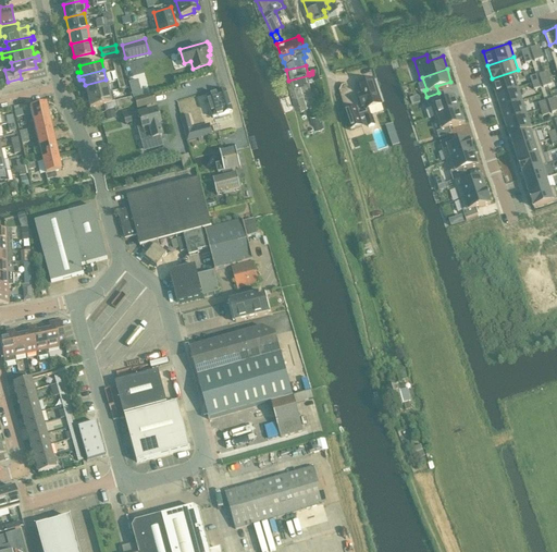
[(518,70),(492,78),(496,92),(518,84),(514,72),(518,70)]
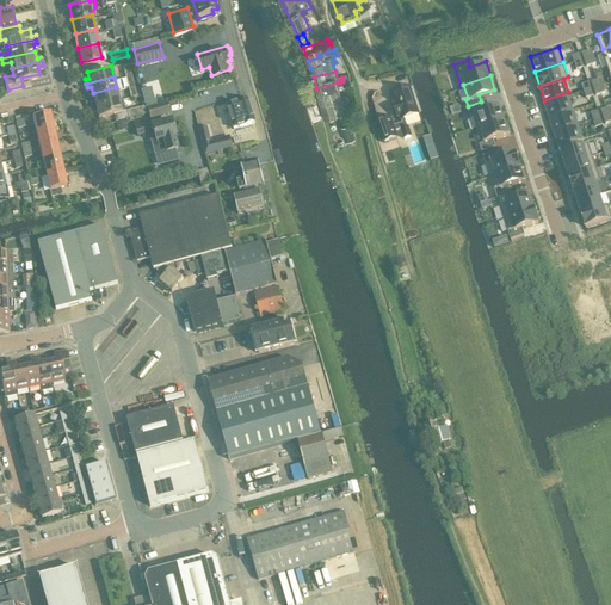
[(320,98),(341,92),(339,82),(316,88),(320,98)]
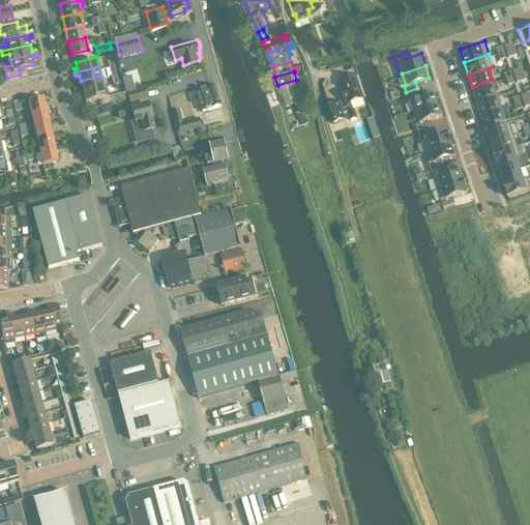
[(350,99),(362,95),(355,71),(340,77),(343,87),(341,87),(345,98),(347,97),(349,103),(341,106),(339,97),(328,101),(333,119),(345,115),(343,110),(347,109),(350,117),(355,115),(352,107),(350,99)]
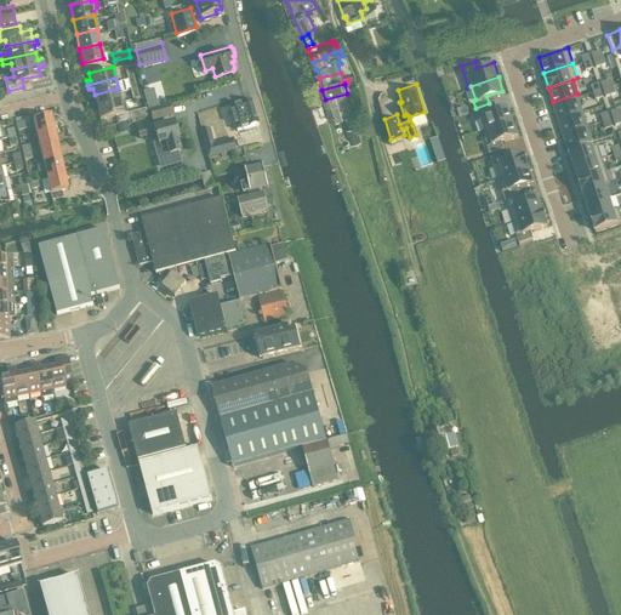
[(92,106),(120,98),(118,89),(95,95),(96,101),(92,102),(92,106)]
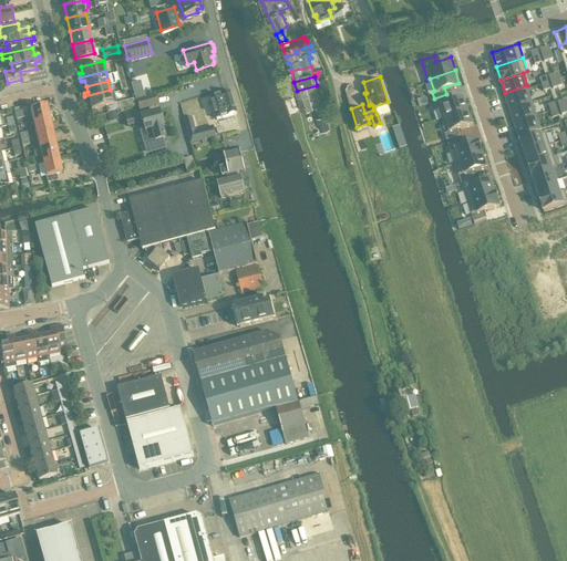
[(301,105),(321,100),(317,85),(297,91),(300,101),(301,105)]
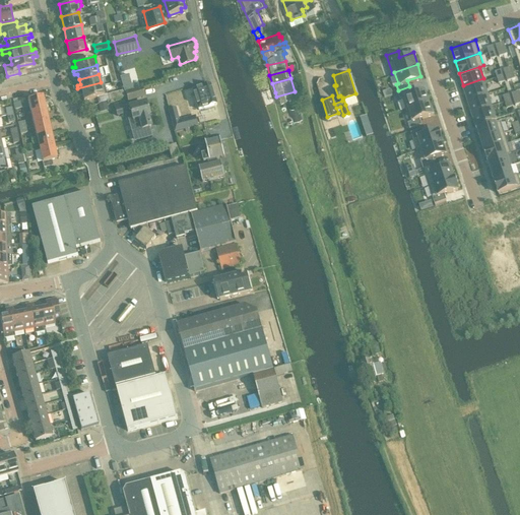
[(483,78),(463,85),(467,98),(488,90),(483,78)]
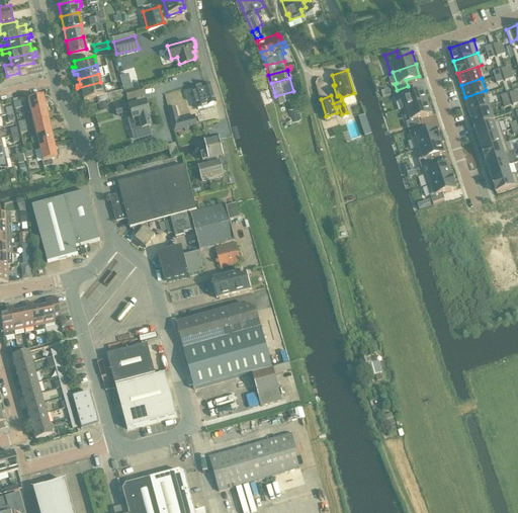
[(209,81),(192,86),(198,105),(216,100),(209,81)]
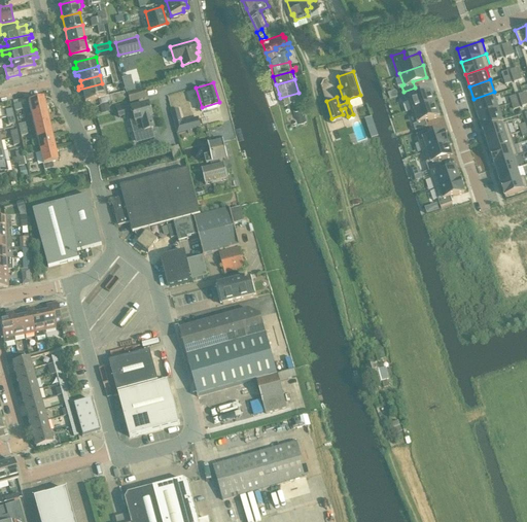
[(105,83),(102,83),(78,90),(79,94),(83,93),(84,98),(108,93),(105,83)]
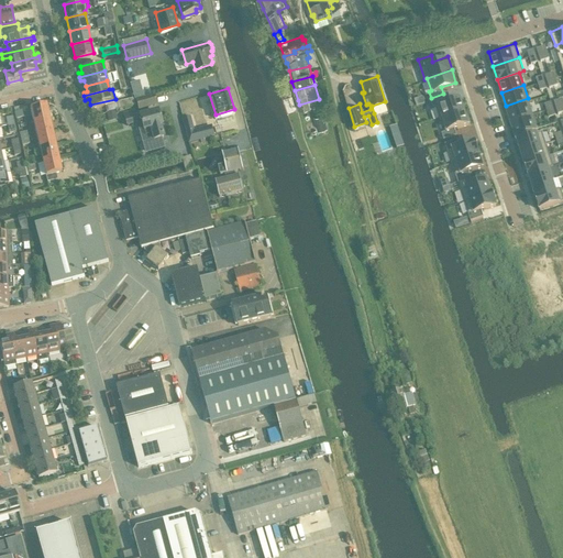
[(135,96),(139,106),(156,100),(153,91),(135,96)]
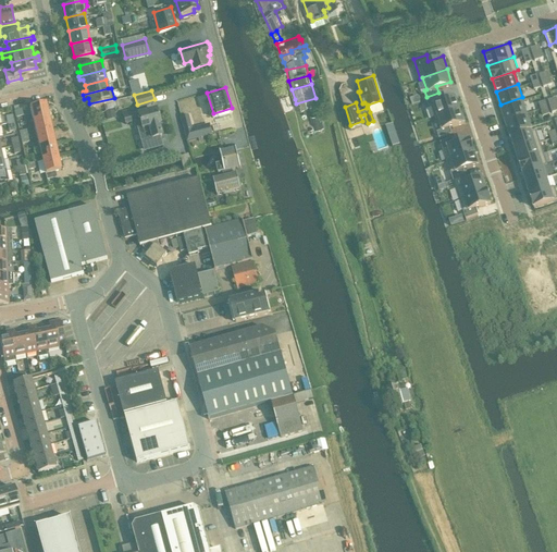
[(438,93),(426,97),(429,103),(431,102),(435,115),(437,114),(459,107),(455,94),(441,99),(438,93)]
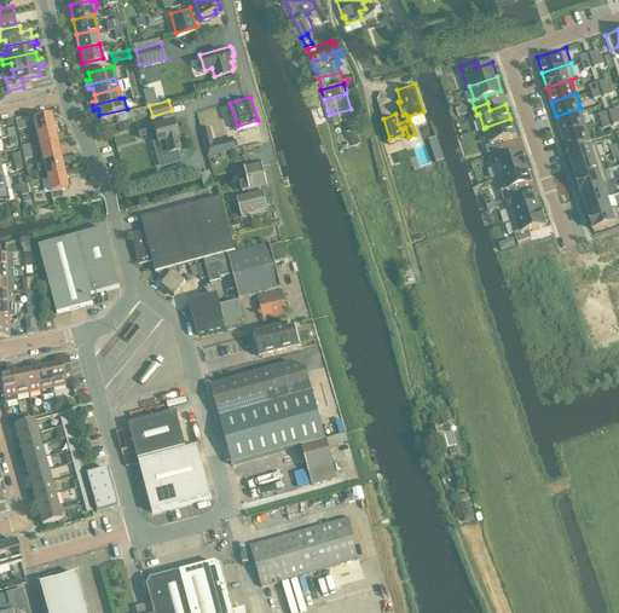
[(145,104),(139,105),(128,108),(131,115),(146,111),(145,104)]
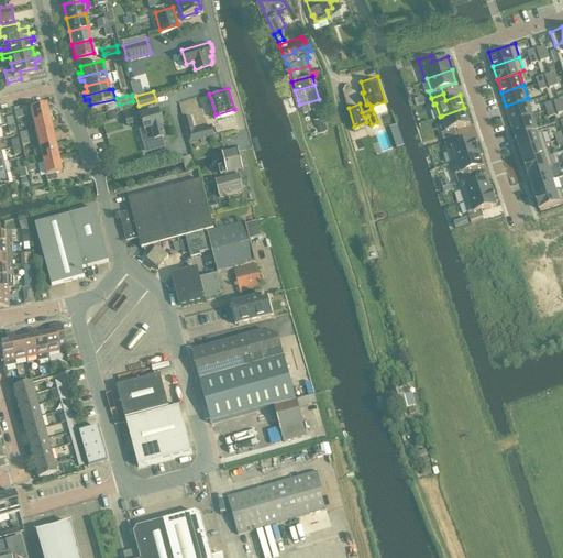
[(528,98),(506,106),(510,119),(532,111),(528,98)]
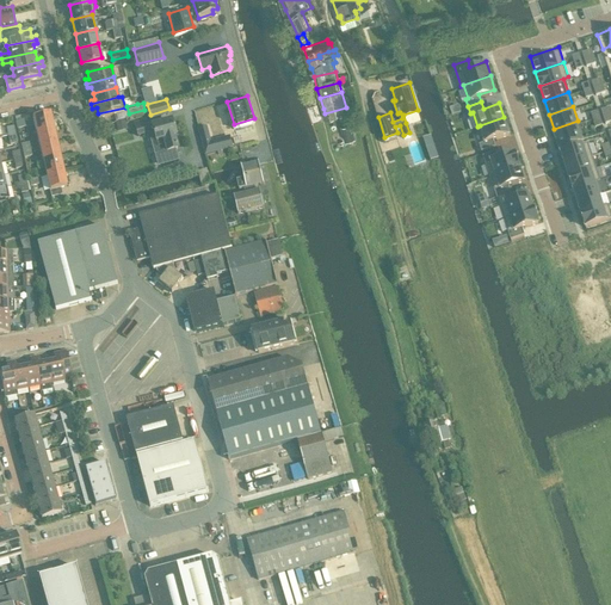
[(50,109),(32,113),(36,128),(54,124),(50,109)]
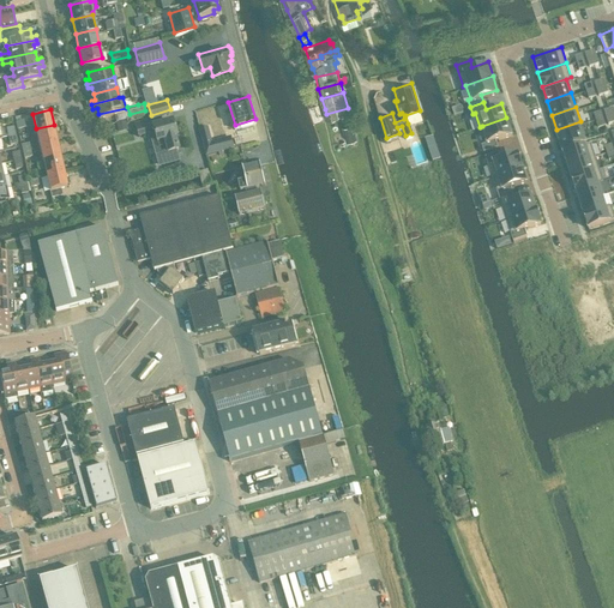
[(125,115),(115,118),(118,128),(127,126),(125,115)]
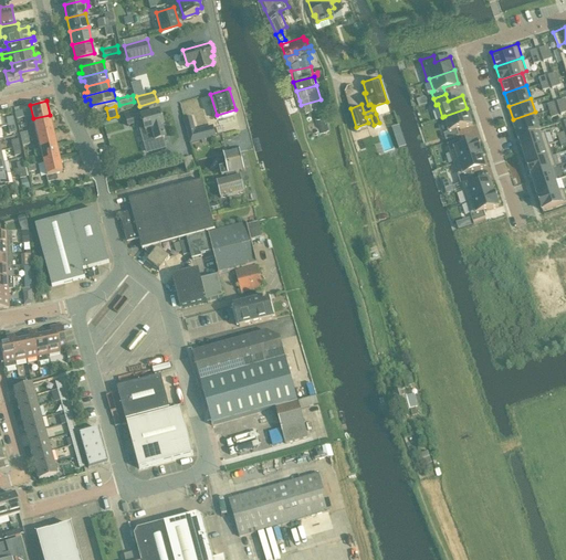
[(165,145),(161,134),(164,134),(160,123),(161,122),(157,107),(140,113),(139,111),(136,112),(132,113),(130,107),(124,109),(127,122),(140,117),(144,127),(149,149),(165,145)]
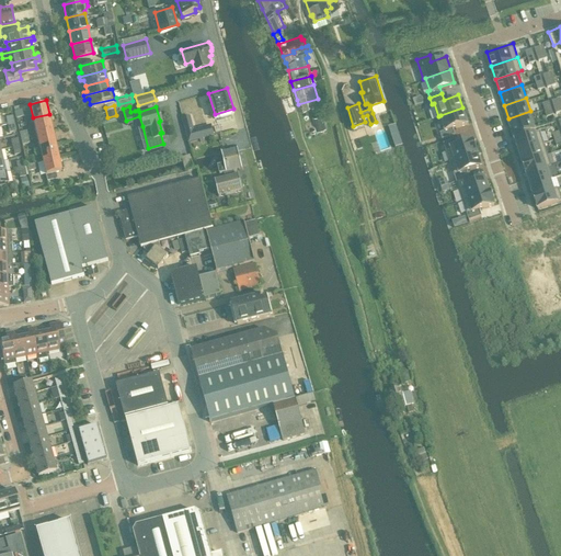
[(445,128),(439,129),(442,136),(455,132),(453,126),(467,121),(462,108),(441,115),(445,128)]
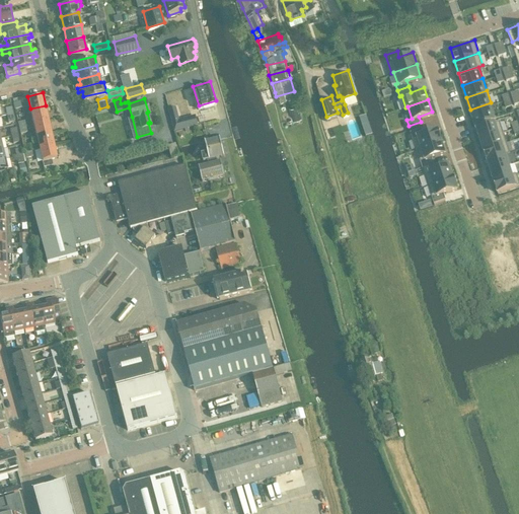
[(297,100),(290,102),(293,115),(301,112),(297,100)]
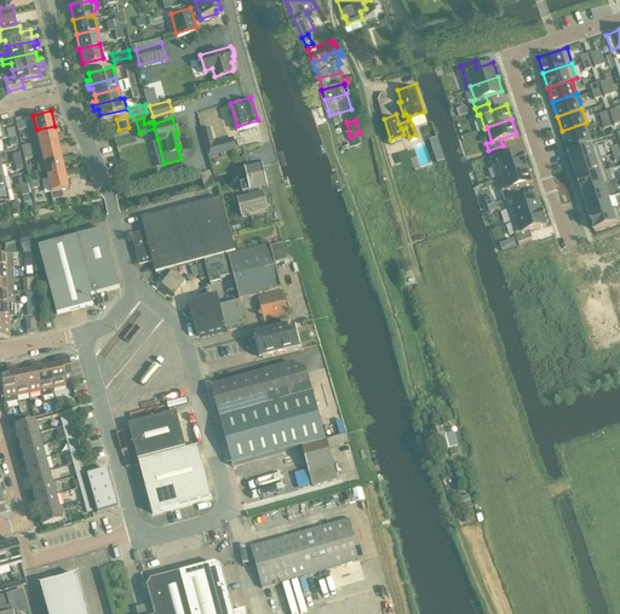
[(586,122),(562,131),(567,145),(591,138),(586,122)]
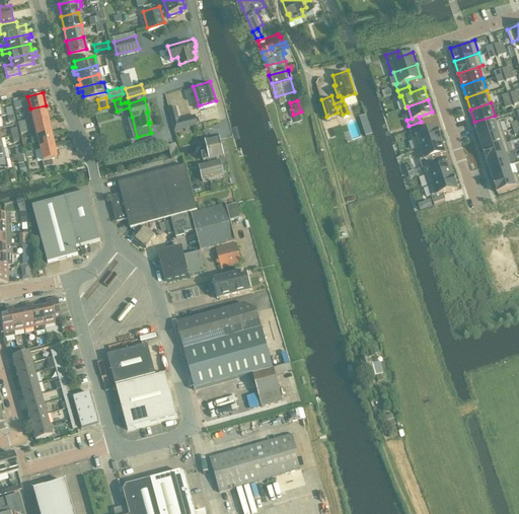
[(46,105),(30,108),(33,121),(48,118),(46,105)]
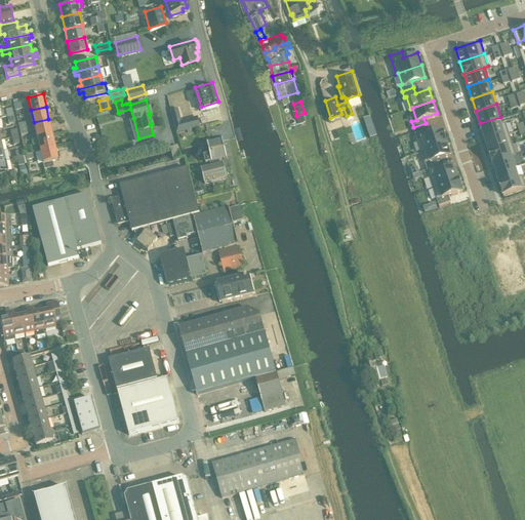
[(200,117),(183,122),(185,127),(212,120),(210,114),(200,117)]
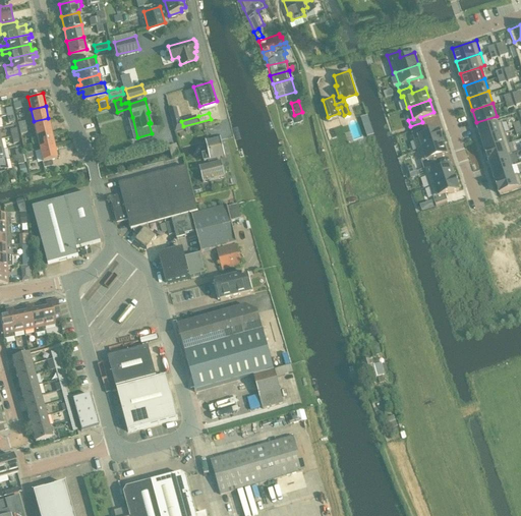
[(48,118),(34,121),(37,133),(51,130),(48,118)]
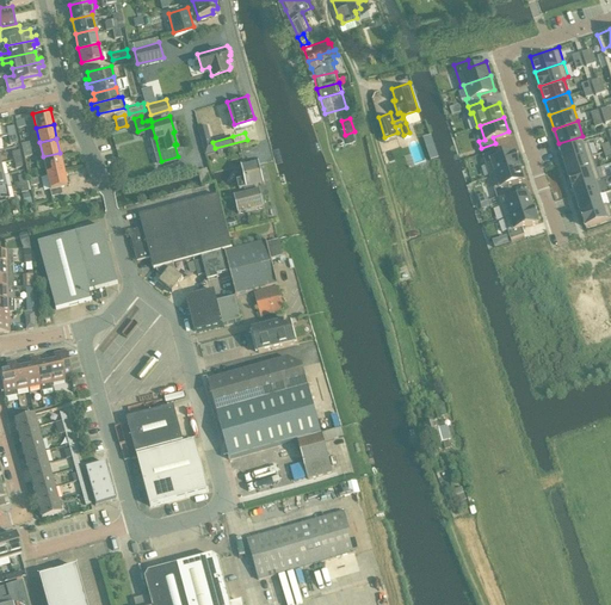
[(587,140),(561,148),(565,161),(592,153),(587,140)]
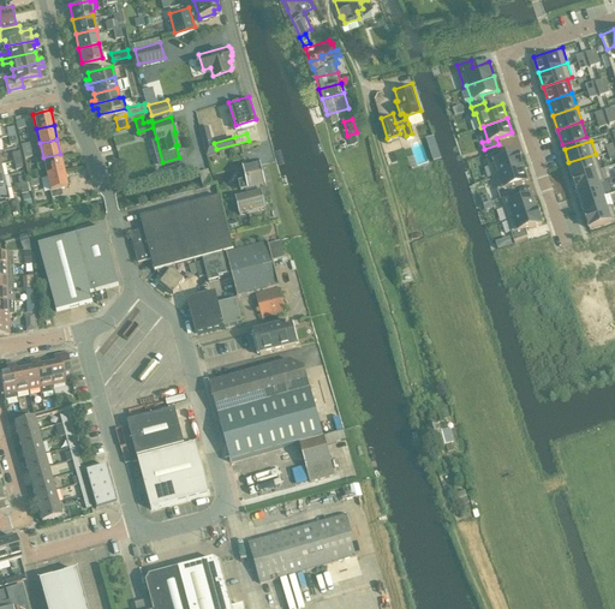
[(500,149),(485,154),(493,174),(523,165),(518,150),(502,155),(500,149)]
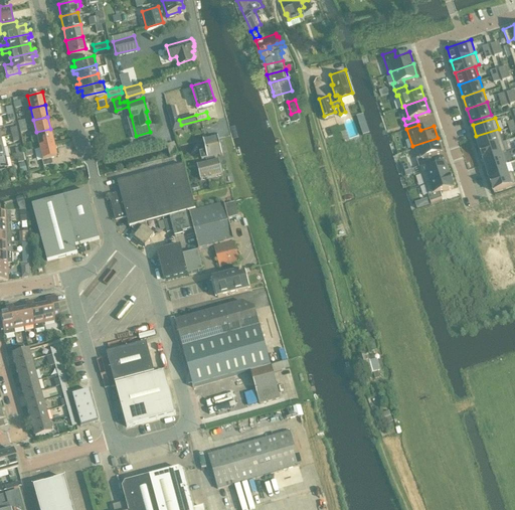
[(50,129),(36,132),(39,144),(53,141),(50,129)]
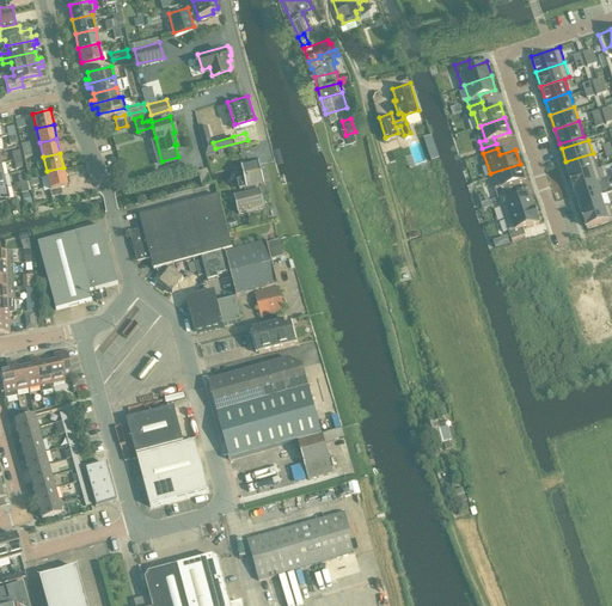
[(593,153),(565,161),(569,173),(597,165),(593,153)]
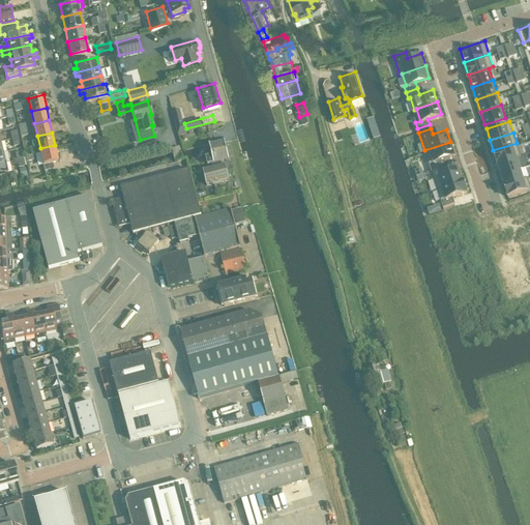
[(223,162),(222,157),(229,155),(225,138),(209,142),(211,152),(206,153),(207,161),(211,159),(212,165),(202,167),(206,182),(229,176),(225,162),(223,162)]
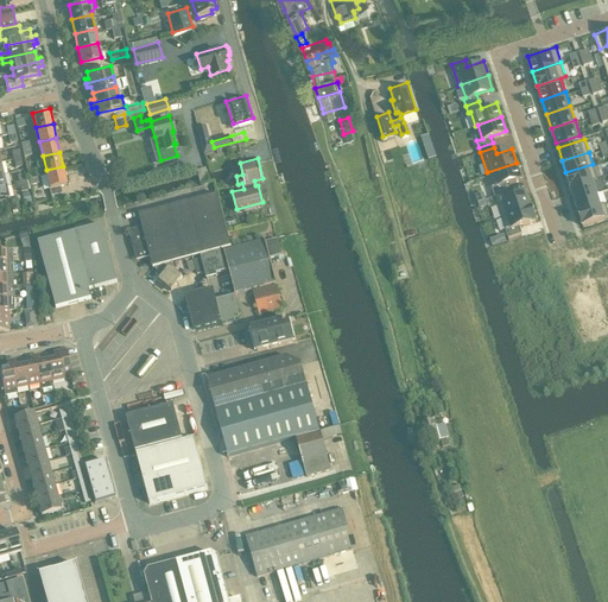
[(517,163),(487,172),(494,194),(508,189),(506,182),(521,177),(517,163)]
